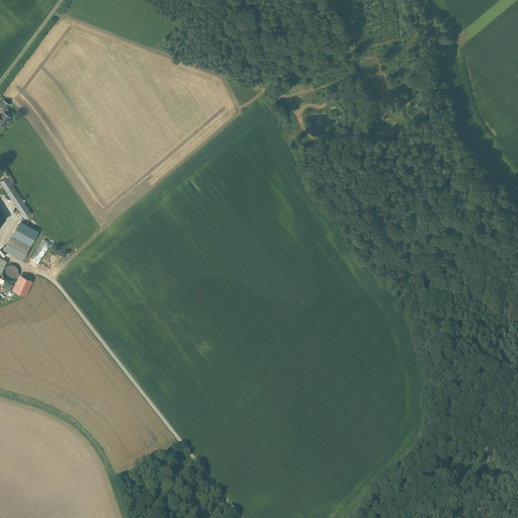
[(0,105),(3,108),(5,109),(6,107),(9,104),(3,100),(0,104),(0,105)]
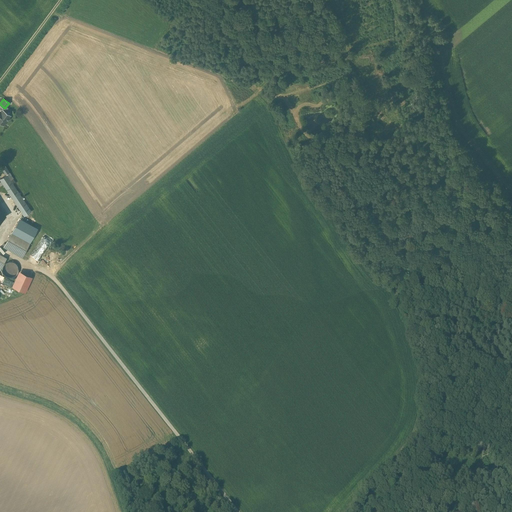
[(10,115),(5,112),(3,110),(2,110),(0,113),(0,122),(3,125),(6,121),(8,120),(9,118),(9,117),(10,115)]
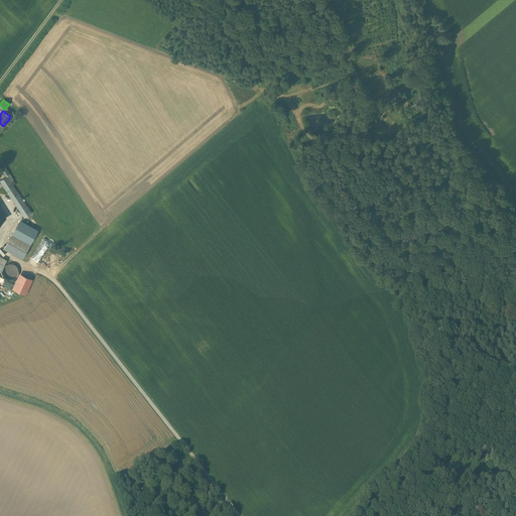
[(31,214),(10,181),(13,179),(9,174),(0,179),(0,180),(24,218),(31,214)]
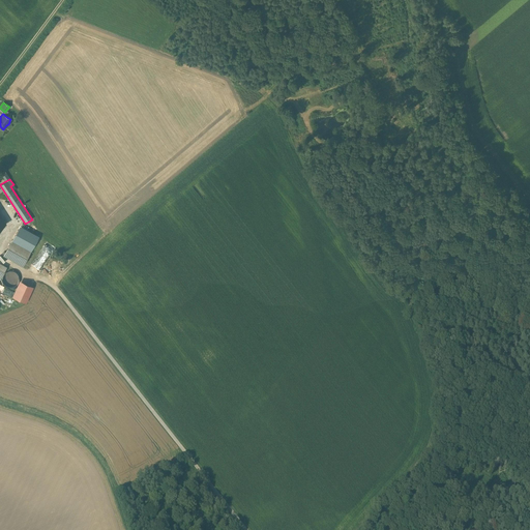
[(20,226),(11,240),(31,251),(38,236),(20,226)]
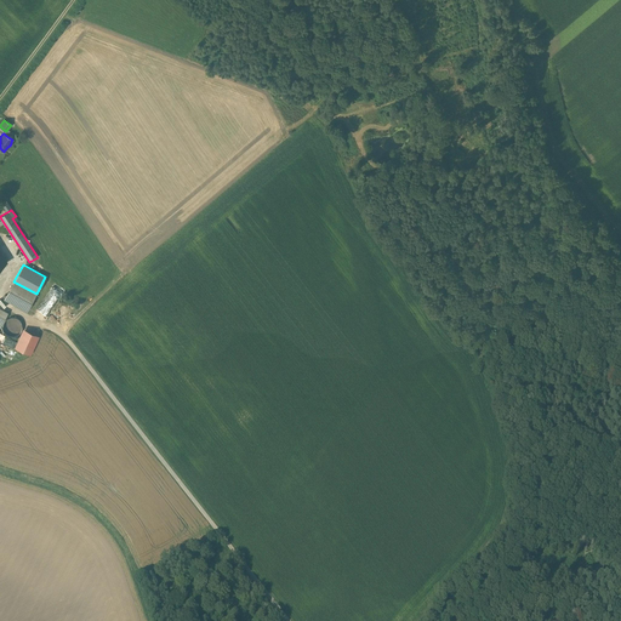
[(13,281),(5,298),(27,311),(36,294),(13,281)]
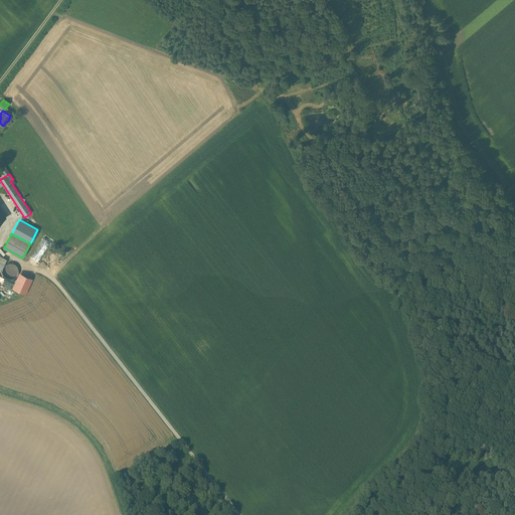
[(13,262),(3,266),(8,277),(18,274),(13,262)]
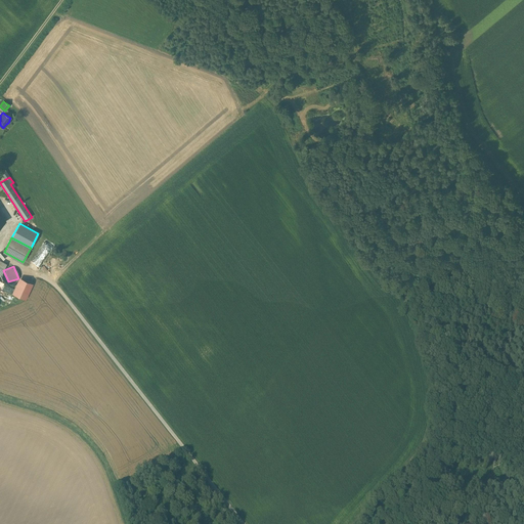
[(32,285),(19,278),(12,293),(26,299),(32,285)]
